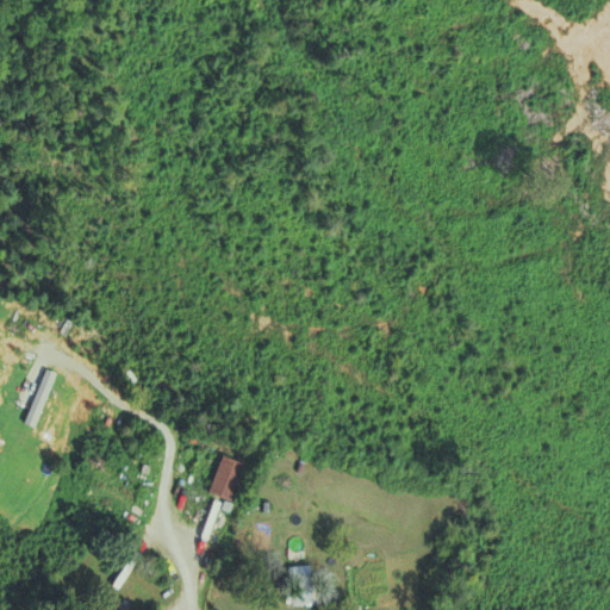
[(4,315),(0,313),(0,310),(6,298),(11,299),(4,315)]
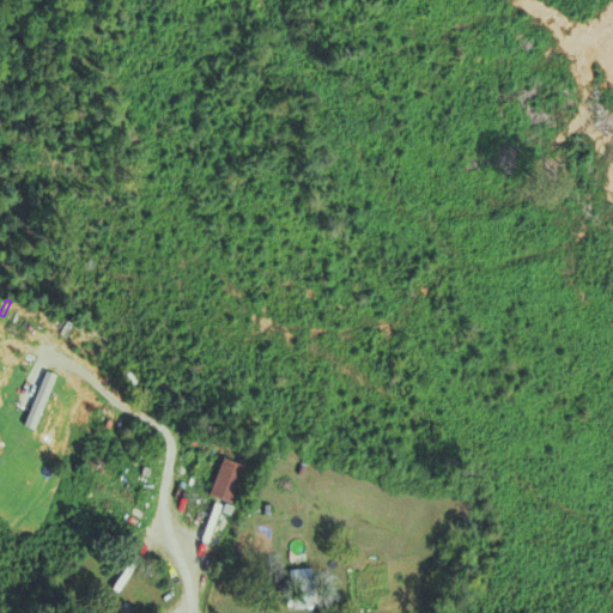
[(31,429),(22,425),(44,371),(54,375),(31,429)]
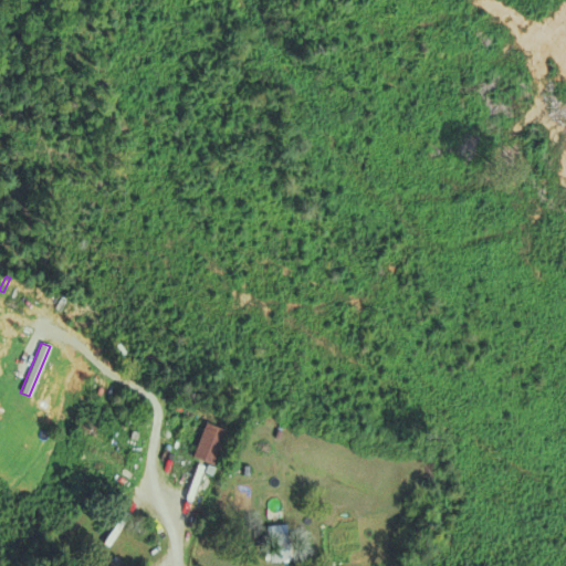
[(121,343),(127,353),(122,356),(116,346),(121,343)]
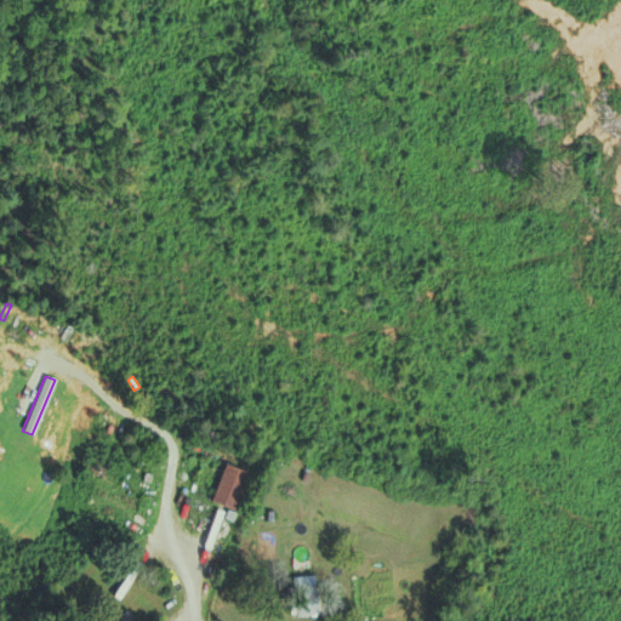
[(166,403),(154,398),(158,387),(171,392),(166,403)]
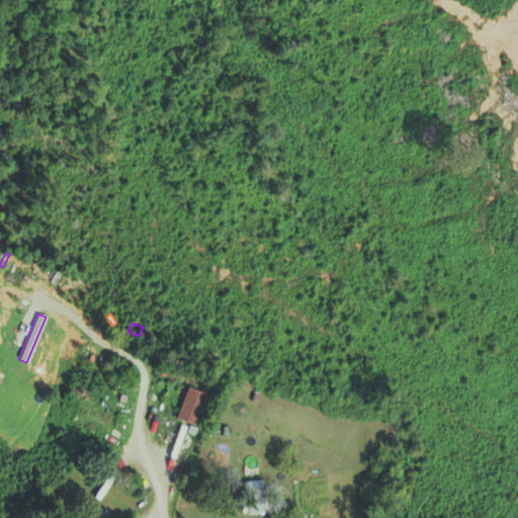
[(194,425),(176,418),(187,387),(205,395),(194,425)]
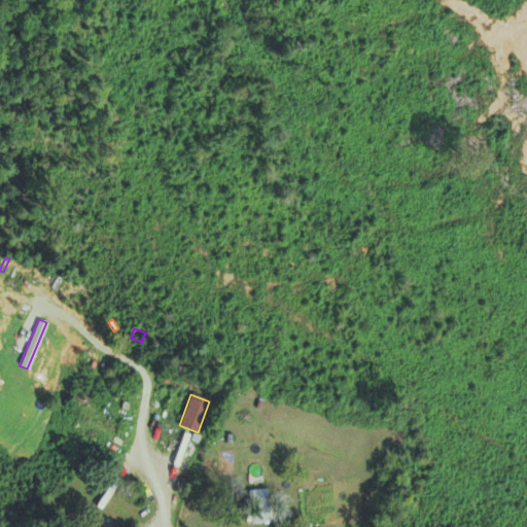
[(250,507),(248,489),(266,487),(270,521),(251,523),(251,522),(246,522),(245,508),(250,507)]
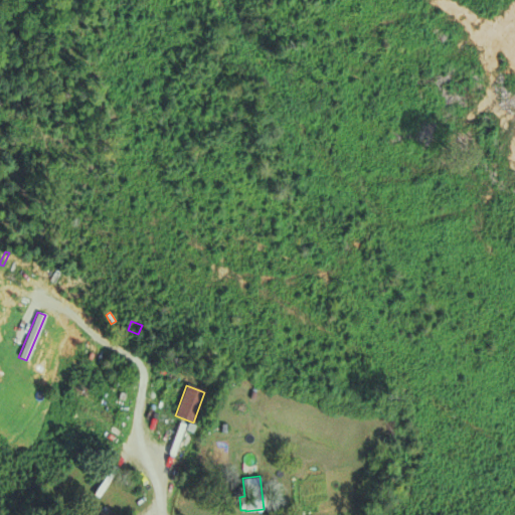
[(286,500),(287,514),(276,514),(275,501),(286,500)]
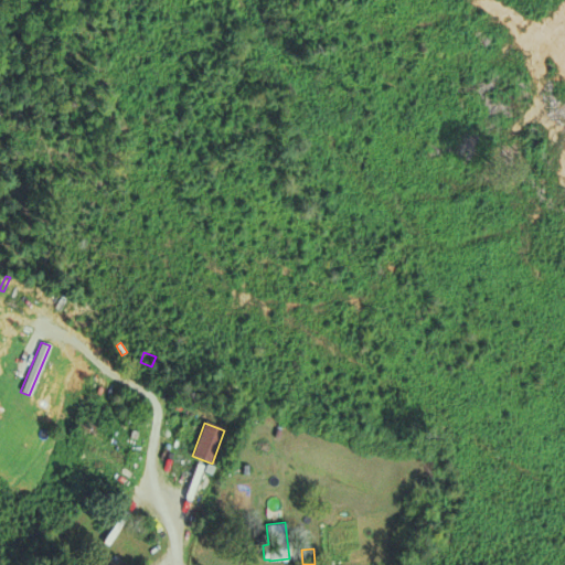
[(125,564),(114,553),(102,564),(125,564)]
